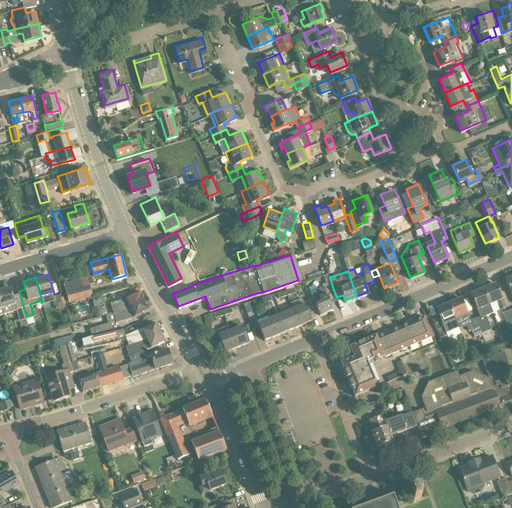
[(64,284),(68,298),(92,291),(87,277),(64,284)]
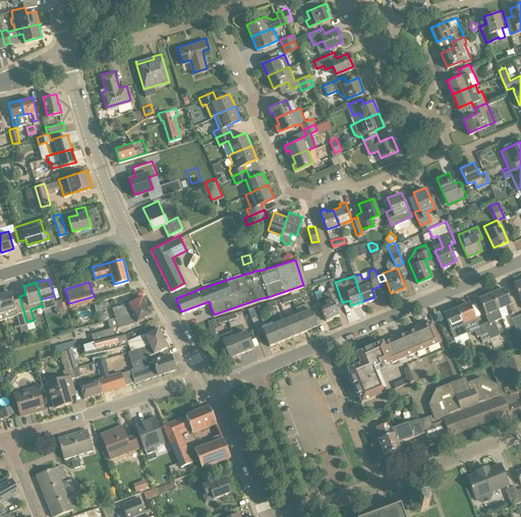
[(322,292),(325,300),(319,302),(326,319),(339,313),(332,297),(339,295),(334,284),(332,285),(328,287),(329,289),(322,292)]
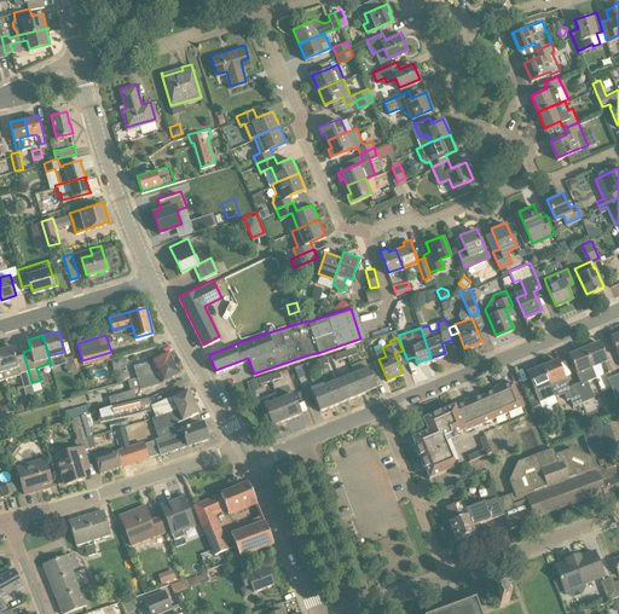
[(584,346),(591,365),(601,361),(605,371),(612,369),(600,340),(584,346)]
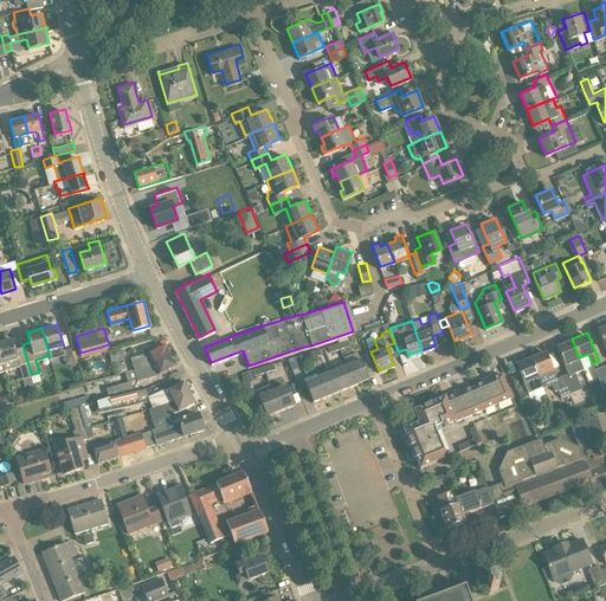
[(12,337),(0,340),(0,353),(2,362),(5,368),(19,364),(23,376),(31,374),(23,344),(14,347),(12,337)]
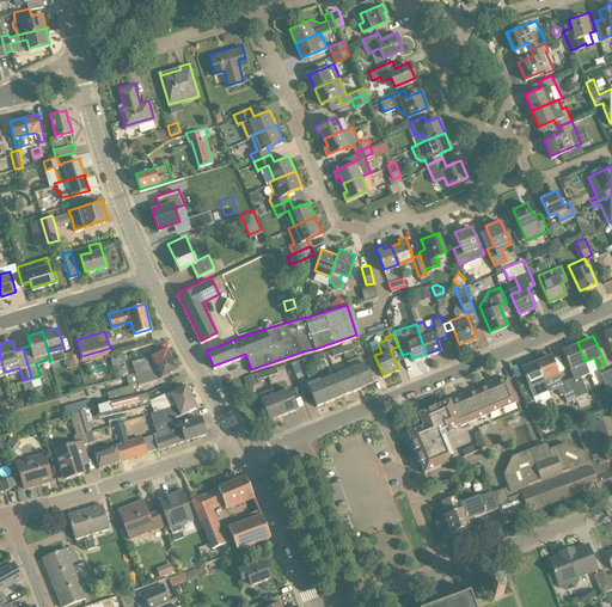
[(341,343),(343,350),(353,347),(352,341),(341,343)]
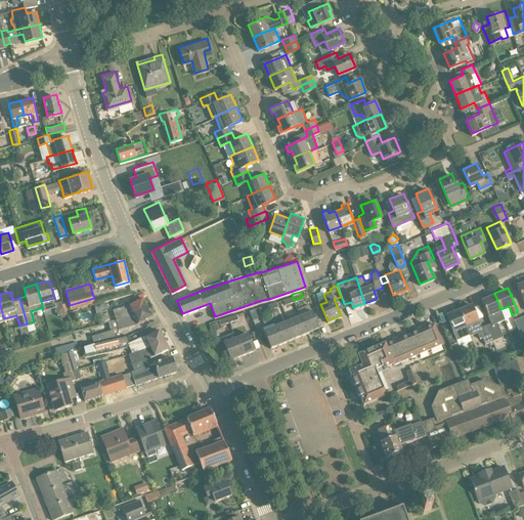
[(487,314),(490,321),(486,322),(492,339),(503,335),(493,312),(500,309),(494,293),(481,299),(487,314)]
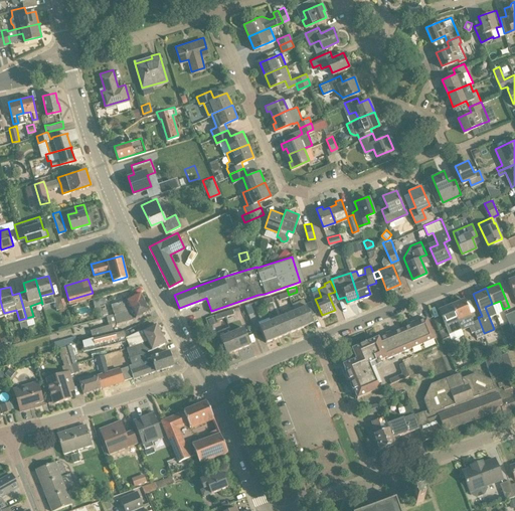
[(289,295),(287,289),(278,292),(280,298),(289,295)]
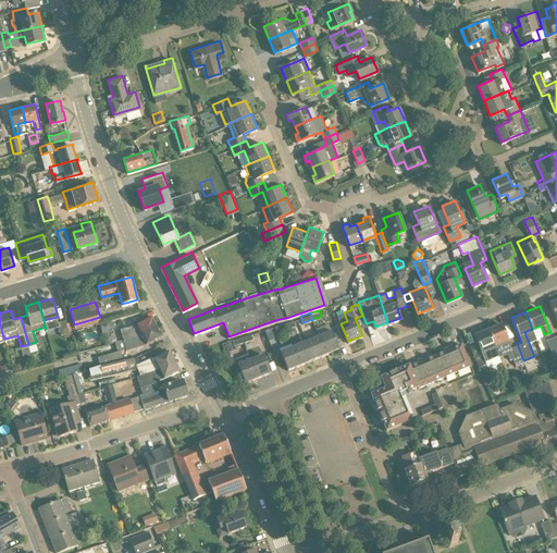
[(151,315),(143,319),(141,317),(130,320),(131,324),(120,328),(123,338),(157,324),(151,315)]
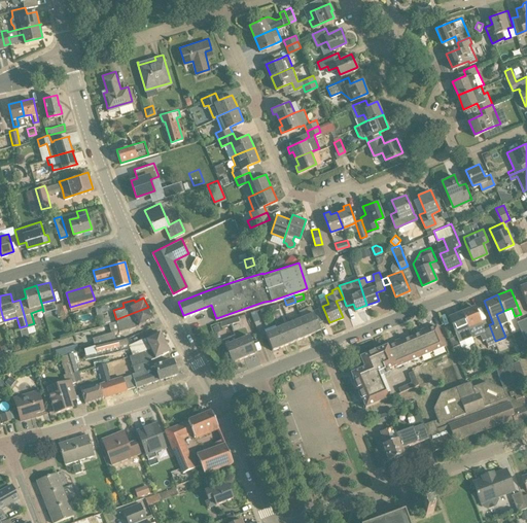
[(61,314),(65,313),(62,304),(61,301),(55,303),(56,307),(58,315),(61,314)]
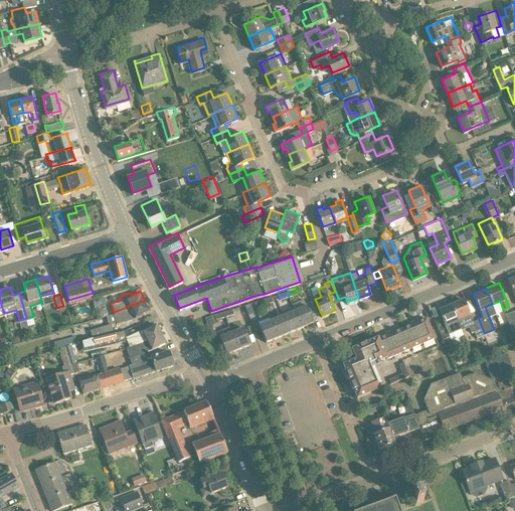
[(95,305),(101,303),(107,301),(106,295),(93,298),(95,305)]
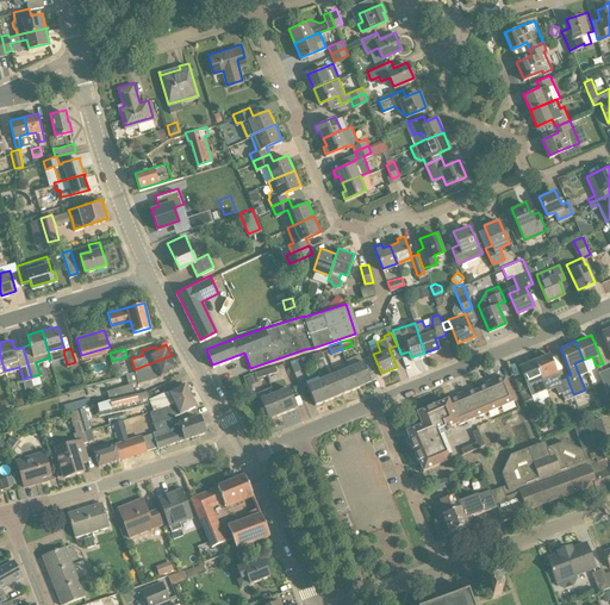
[(573,394),(566,375),(560,378),(549,353),(534,359),(542,376),(546,387),(547,388),(555,385),(558,391),(561,390),(565,398),(573,394)]
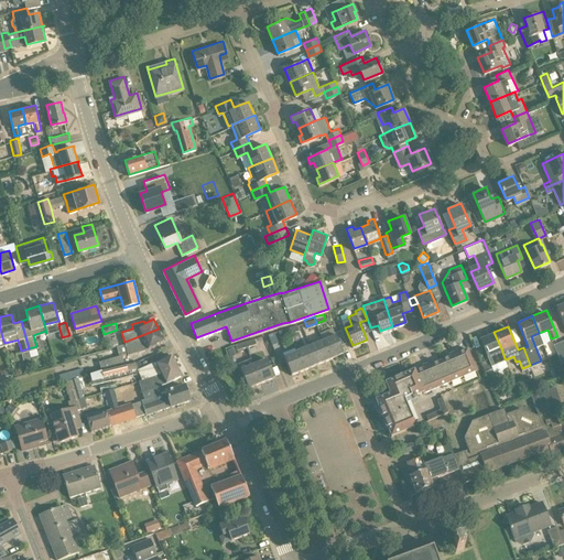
[(159,329),(125,342),(116,345),(119,353),(98,359),(101,368),(125,362),(121,353),(127,352),(127,353),(148,347),(163,338),(159,329)]
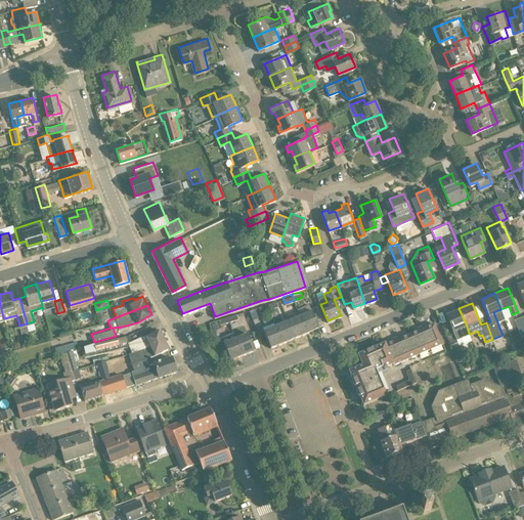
[(456,338),(469,333),(466,323),(459,308),(446,313),(456,338)]
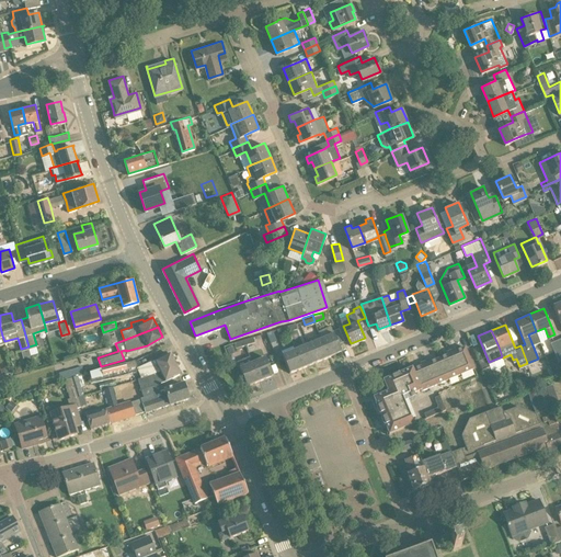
[(334,331),(321,337),(328,354),(341,350),(334,331)]
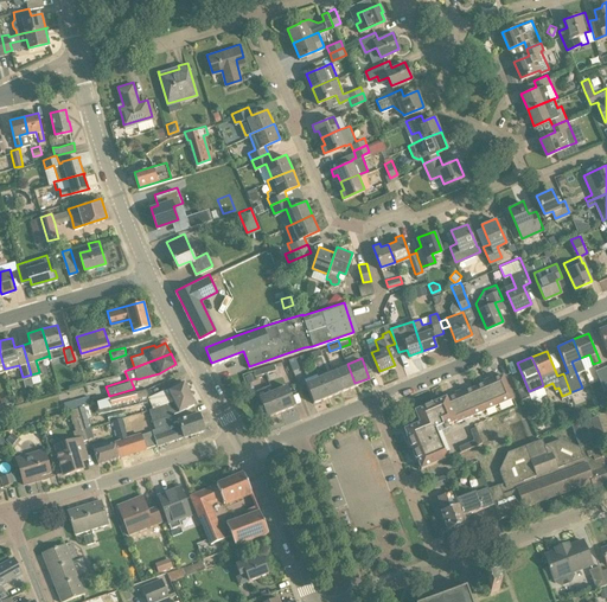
[(342,389),(333,370),(330,363),(317,367),(319,376),(327,395),(342,389)]
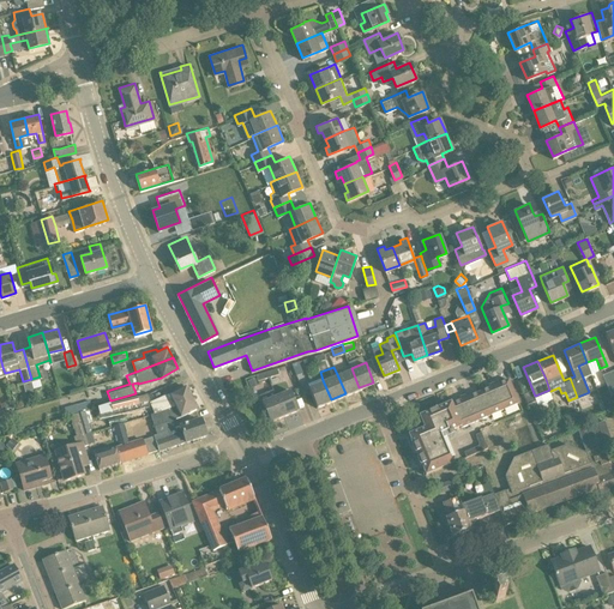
[(613,368),(613,367),(602,373),(611,393),(613,391),(613,368)]
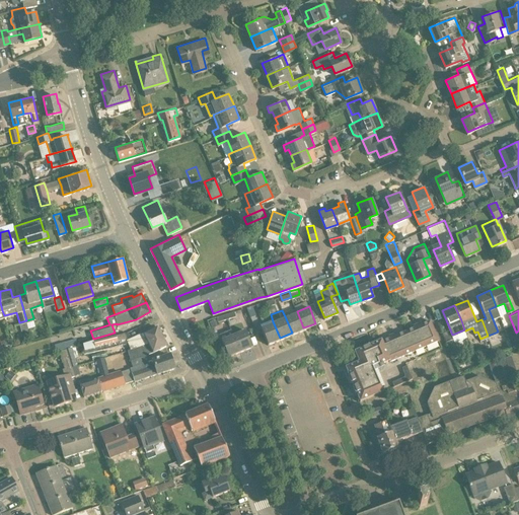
[(303,327),(297,311),(285,316),(292,333),(303,327)]
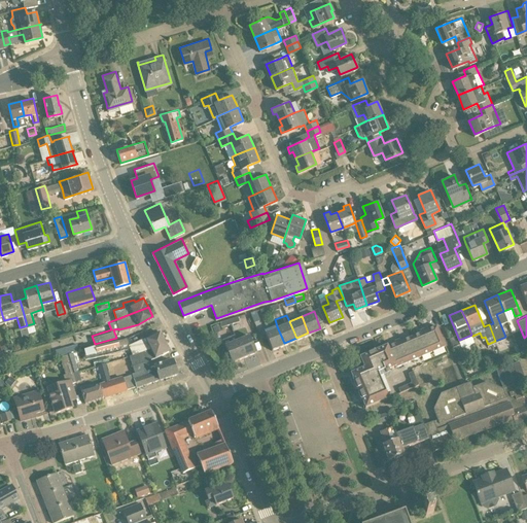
[(445,344),(436,324),(436,323),(427,327),(426,325),(423,326),(432,349),(445,344)]
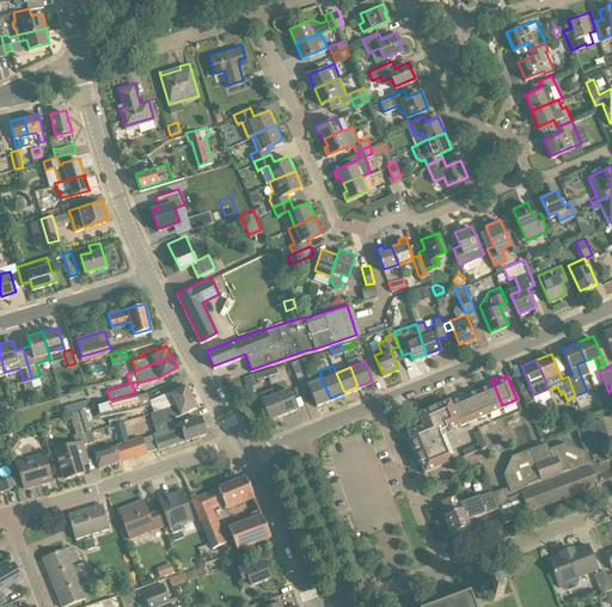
[(34,385),(31,378),(23,380),(25,388),(34,386),(34,385)]
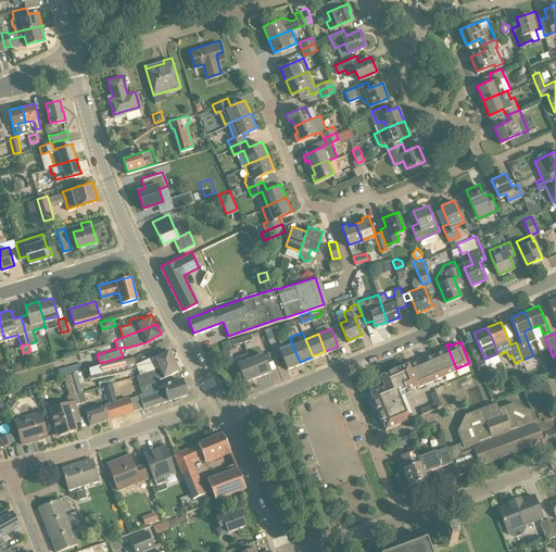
[(292,345),(279,350),(287,367),(300,362),(292,345)]
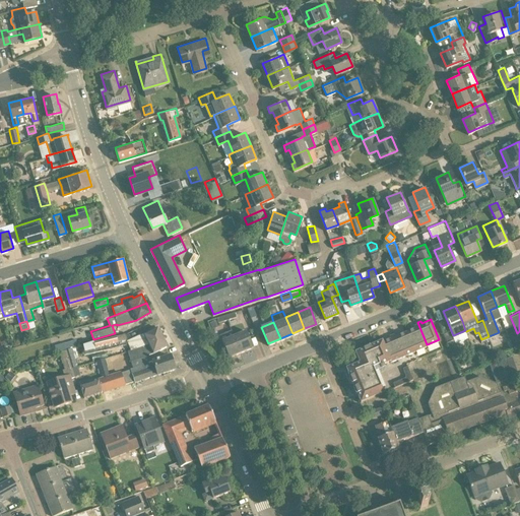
[(414,349),(427,344),(417,322),(413,324),(414,326),(406,329),(414,349)]
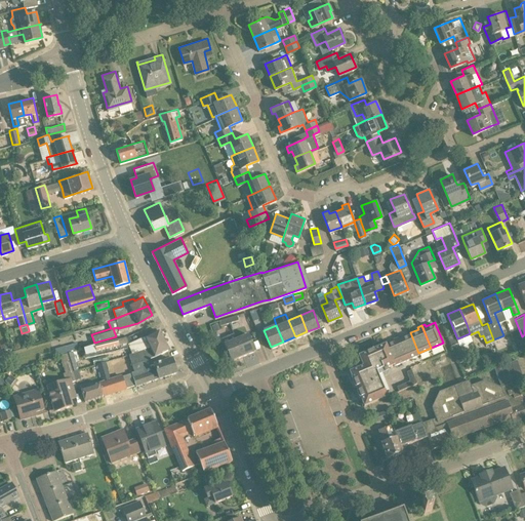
[(146,335),(145,334),(127,343),(131,351),(164,337),(159,329),(146,335)]
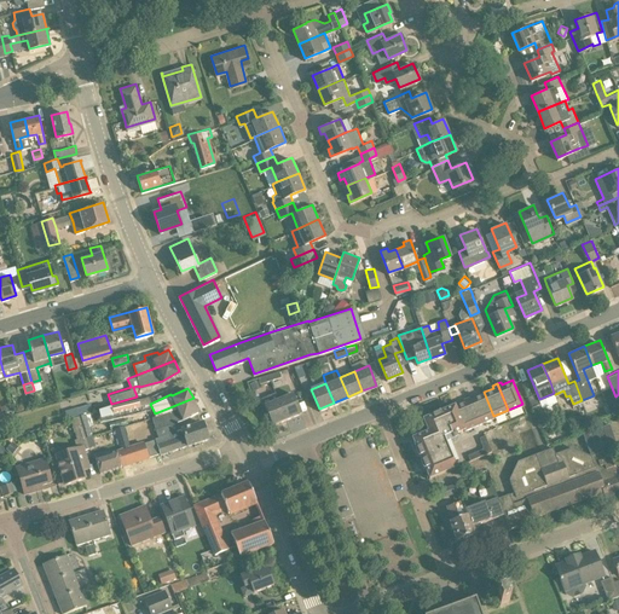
[(293,392),(278,398),(287,417),(301,411),(293,392)]
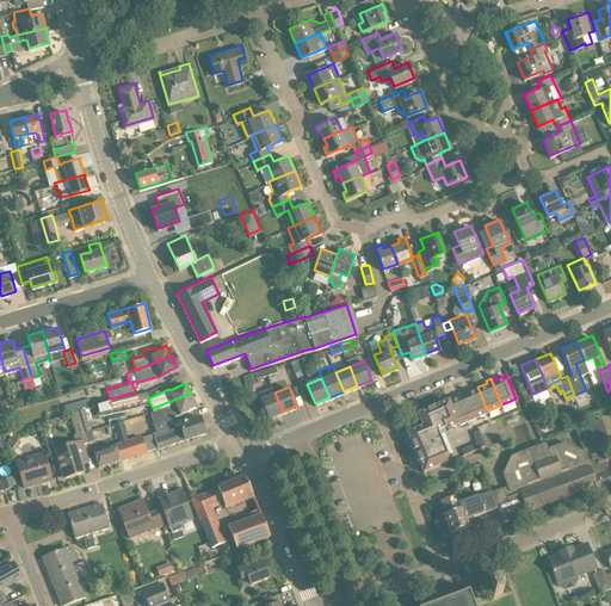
[(473,416),(487,410),(477,387),(467,391),(466,389),(462,390),(473,416)]
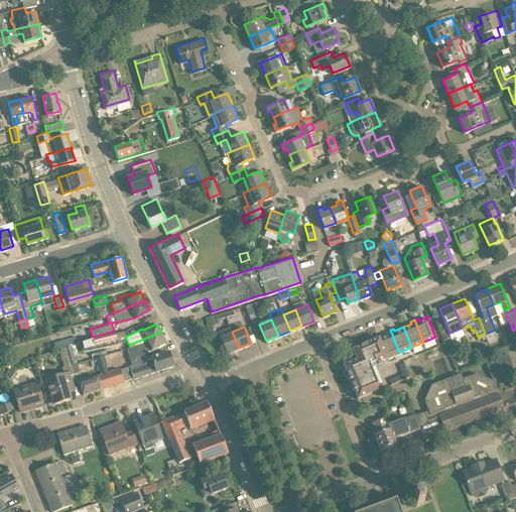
[(114,331),(93,337),(96,347),(123,341),(121,330),(114,331)]
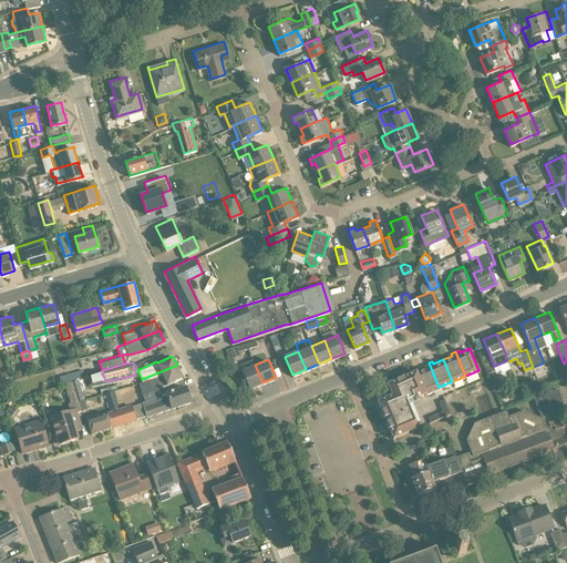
[(416,371),(425,392),(439,387),(429,362),(424,365),(425,367),(416,371)]
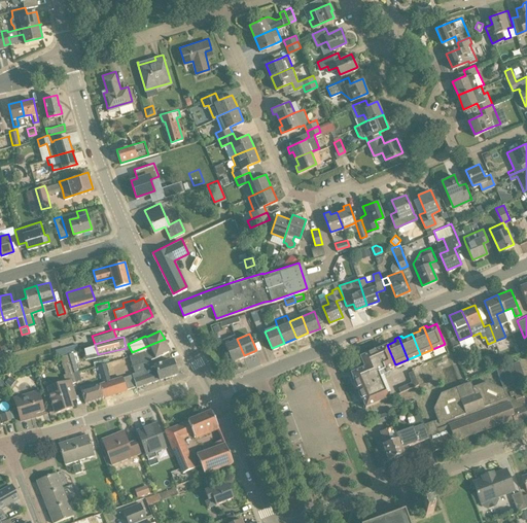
[(169,349),(165,339),(132,352),(129,354),(133,363),(154,356),(169,349)]
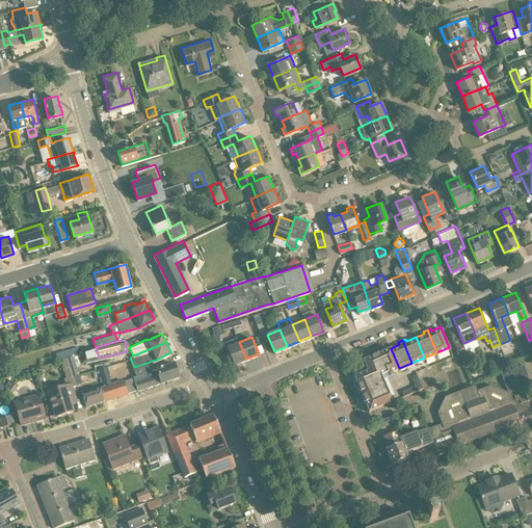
[(246,359),(239,342),(227,346),(234,364),(246,359)]
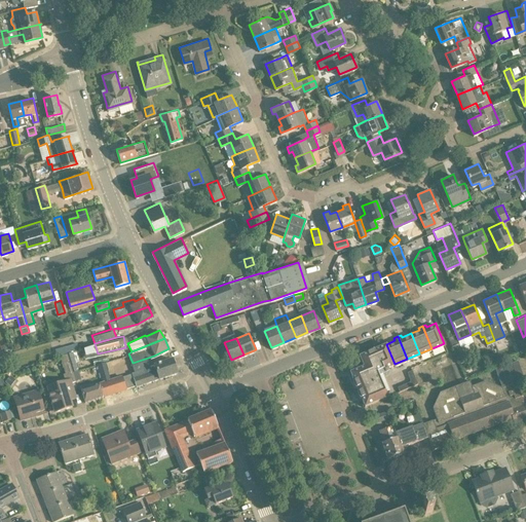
[(466,359),(459,341),(452,344),(459,362),(466,359)]
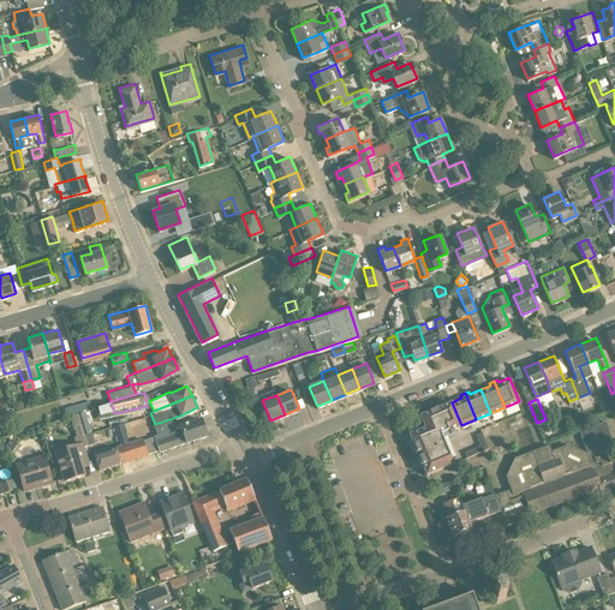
[(453,461),(441,434),(448,430),(451,435),(454,434),(452,429),(460,425),(461,426),(461,425),(452,402),(452,401),(421,414),(425,426),(410,434),(427,473),(453,461)]
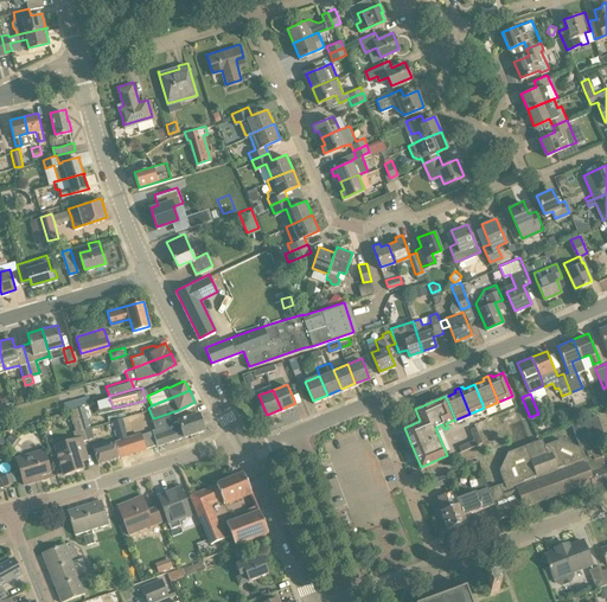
[(64,401),(66,408),(78,404),(76,397),(64,401)]
